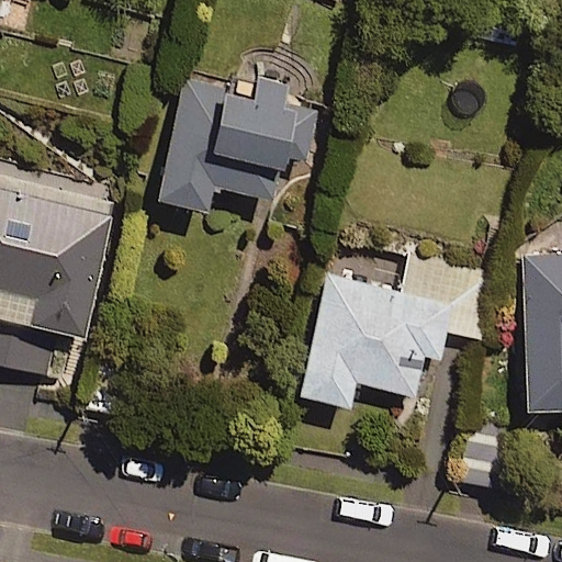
[(322,108),(188,80),(163,203),(212,214),(217,190),(280,202),(289,156),(311,160),(322,108)]
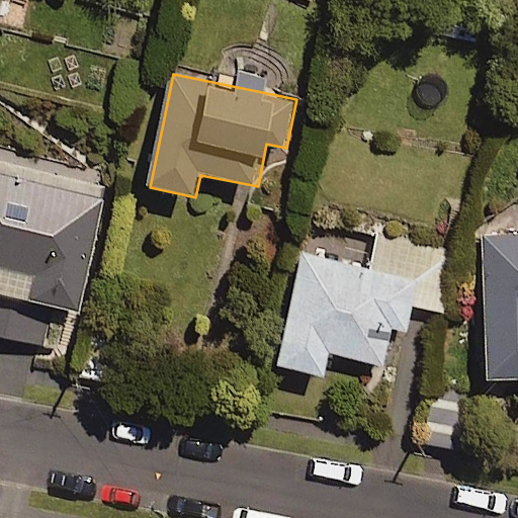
[(67,305),(82,308),(103,188),(0,169),(0,292),(0,336),(58,348),(67,305)]
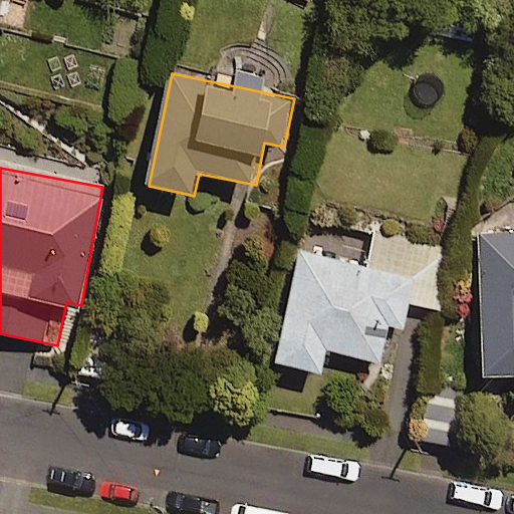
[(410,303),(442,310),(454,250),(373,234),(367,266),(299,252),(276,363),(323,373),(328,351),(381,362),(390,326),(404,329),(410,303)]
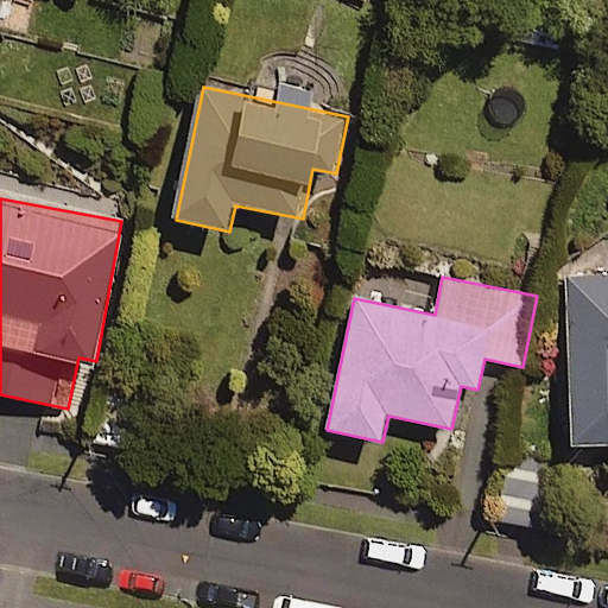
[(607,279),(569,282),(578,449),(607,447),(607,279)]
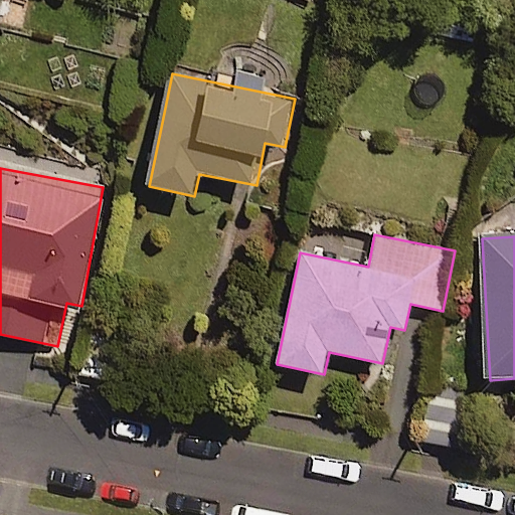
[(462,403),(427,402),(426,445),(460,446),(462,403)]
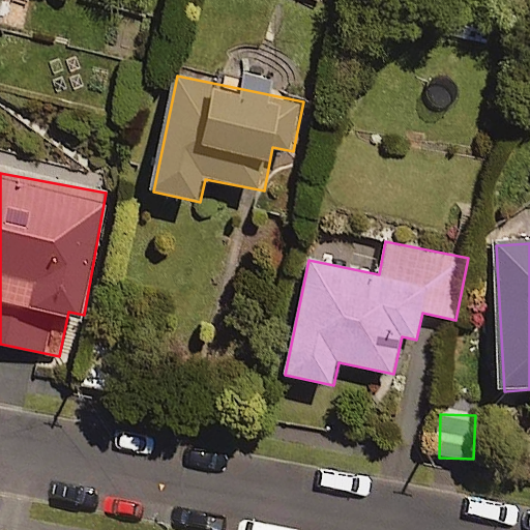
All buildings are outlined.
